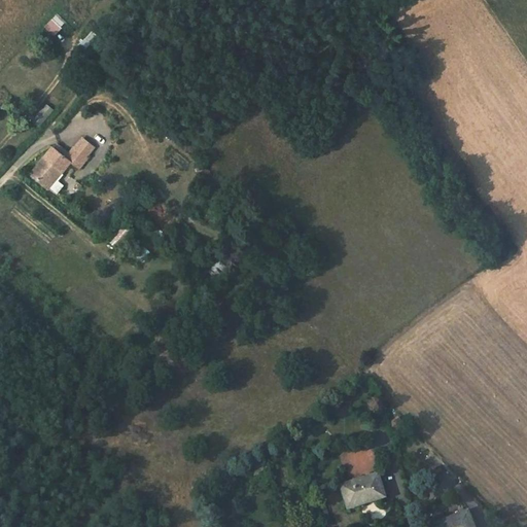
[(55,30),(63,21),(57,15),(48,24),(55,30)]
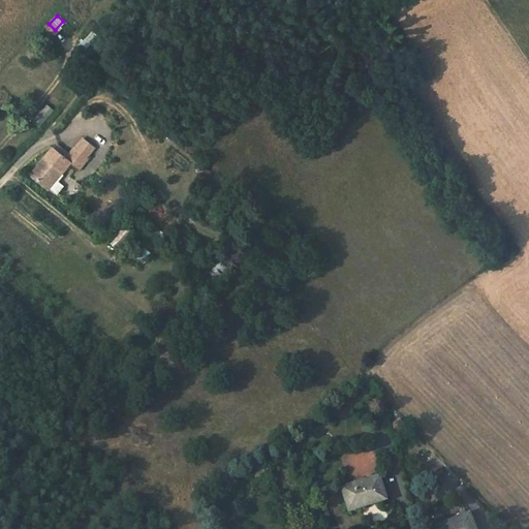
[(33,122),(39,127),(49,116),(42,111),(33,122)]
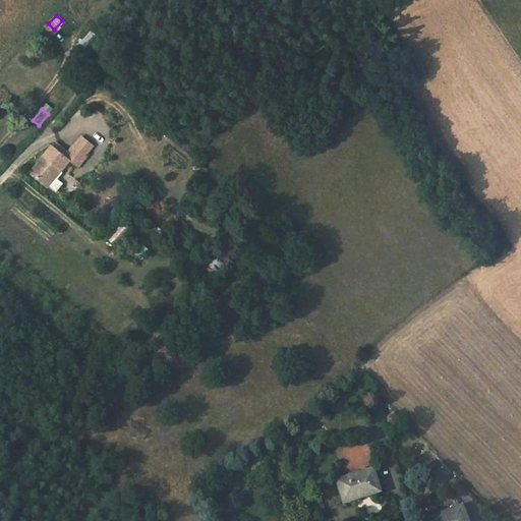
[(82,137),(74,148),(83,156),(92,146),(82,137)]
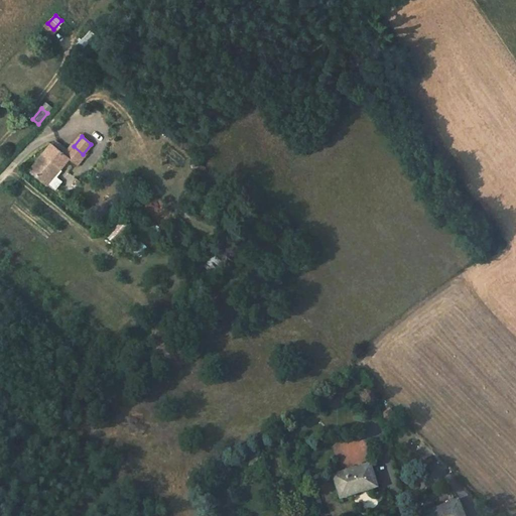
[(83,154),(74,146),(69,152),(56,142),(53,145),(52,144),(30,169),(47,184),(69,158),(75,163),(83,154)]
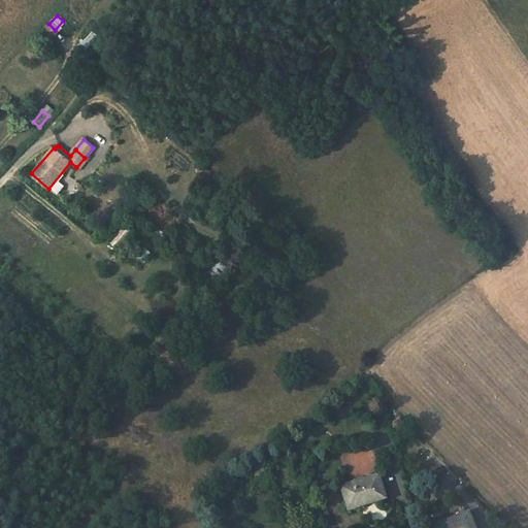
[(74,209),(80,215),(92,200),(86,195),(74,209)]
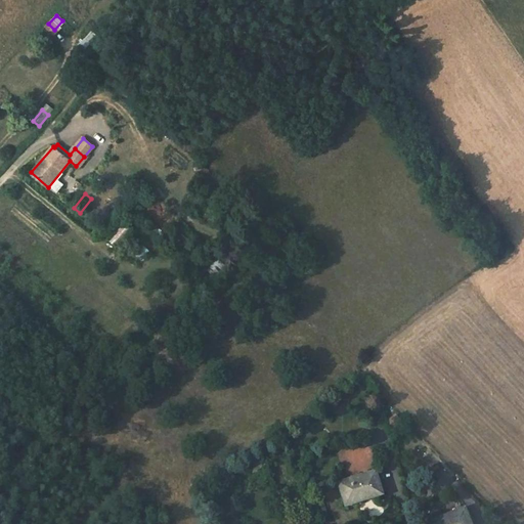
[(121,222),(106,242),(115,248),(129,228),(121,222)]
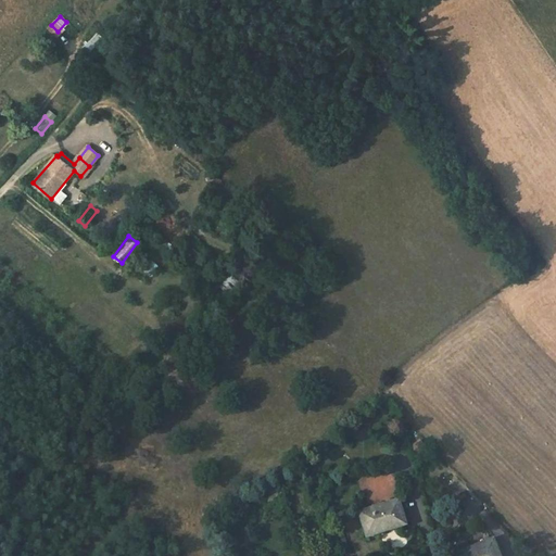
[(140,270),(147,276),(156,266),(150,260),(140,270)]
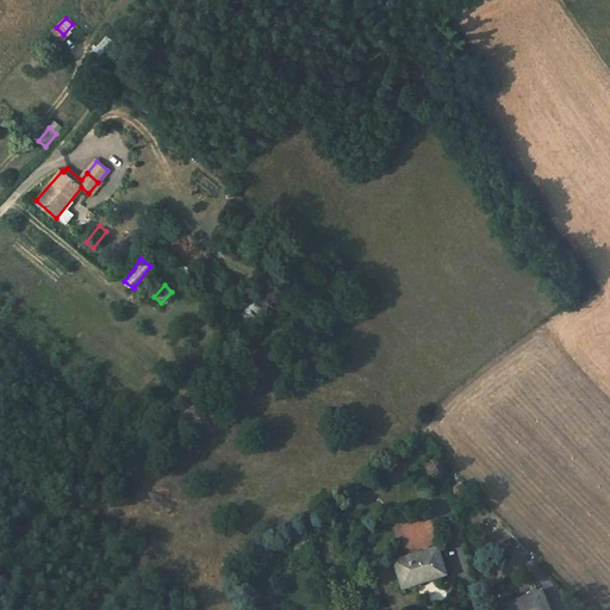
[(241,313),(250,323),(260,312),(250,303),(241,313)]
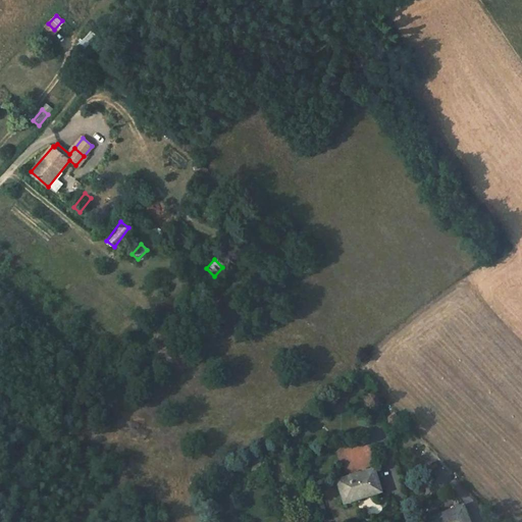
[(387,421),(392,427),(400,421),(395,415),(387,421)]
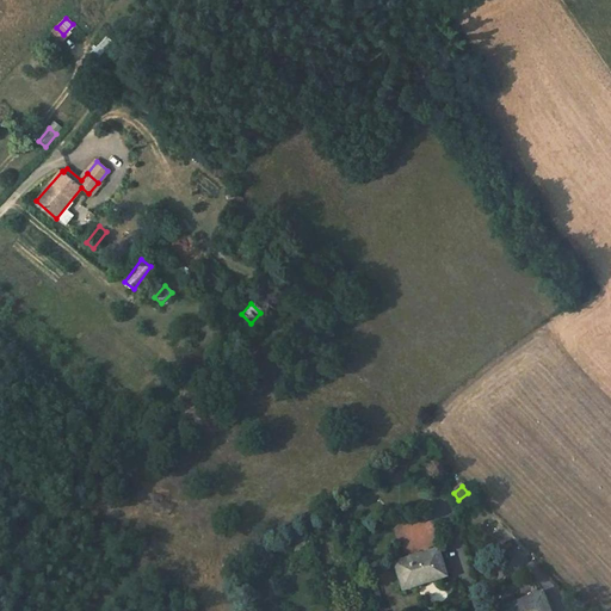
[(431,520),(396,523),(397,550),(433,548),(431,520)]
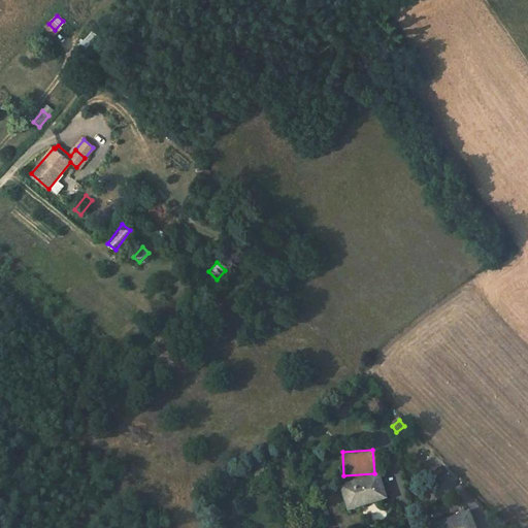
[(252,477),(255,484),(264,479),(261,472),(252,477)]
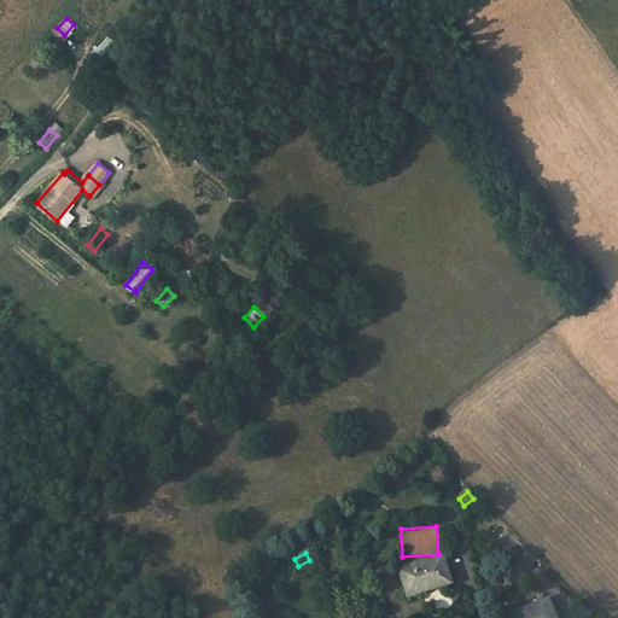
[(443,558),(401,571),(409,598),(452,584),(443,558)]
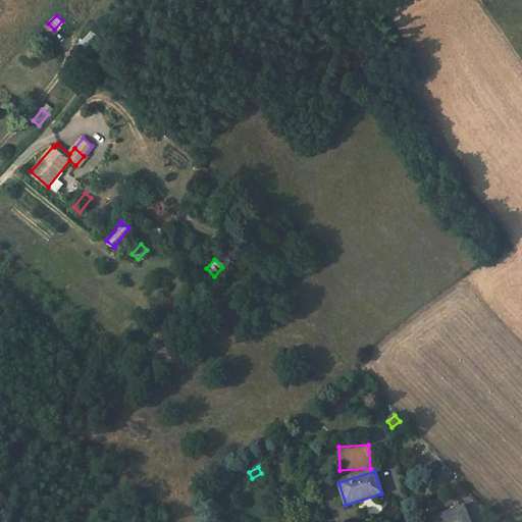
[(428,521),(469,521),(464,508),(428,521)]
